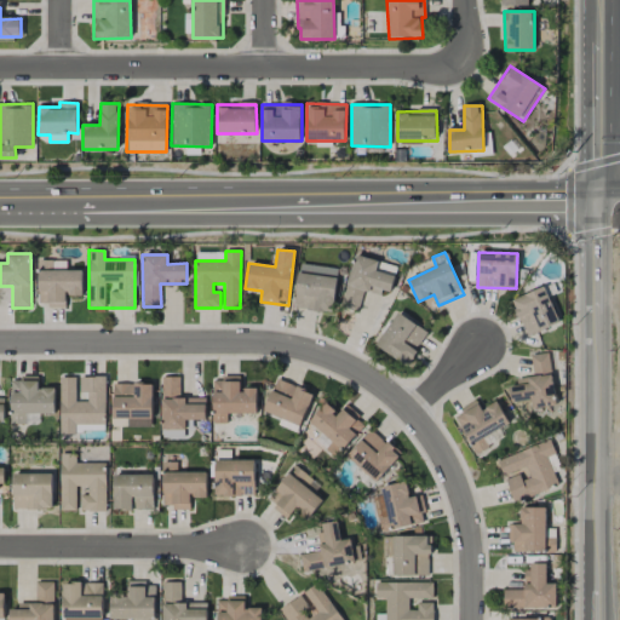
[(390,296),(397,265),(352,256),(342,305),(359,310),(363,290),(390,296)]
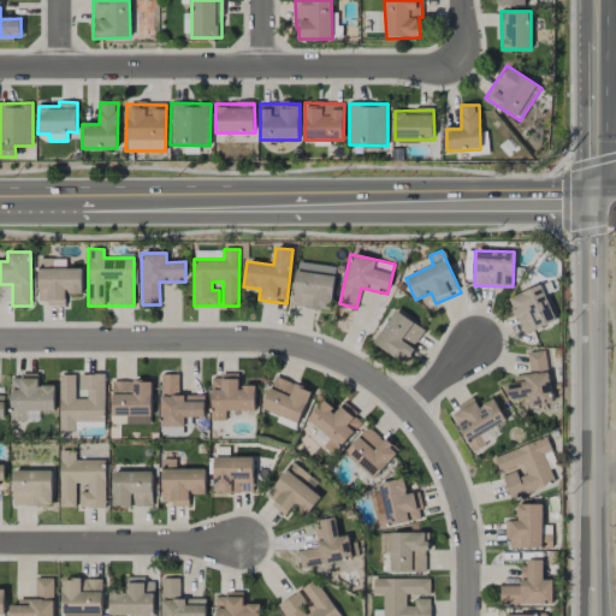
[(82,268),(66,268),(66,260),(39,260),(39,304),(66,304),(66,294),(82,294),(82,268)]
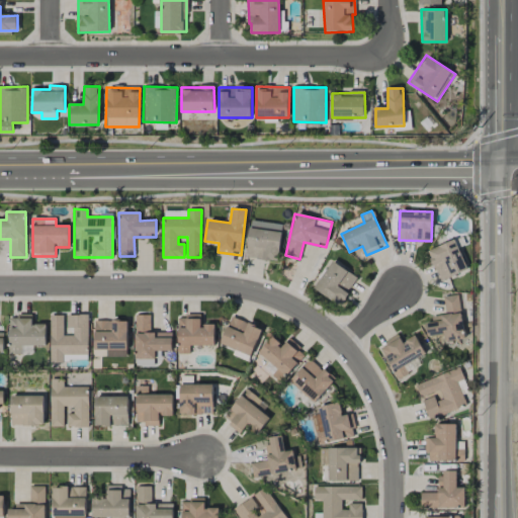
[(278,261),(282,224),(250,221),(246,257),(278,261)]
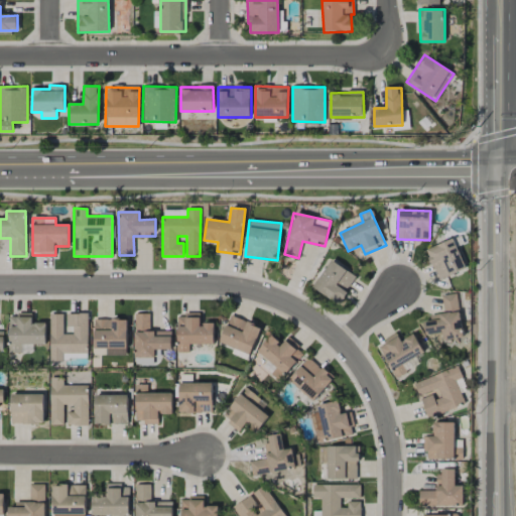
[(465,270),(456,239),(427,247),(436,279),(465,270)]
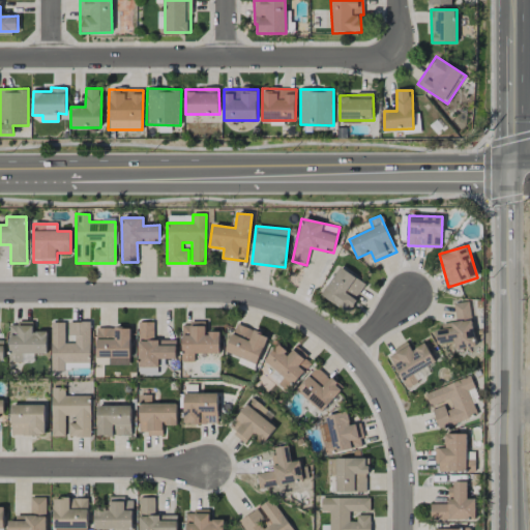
[(346,313),(366,285),(341,267),(321,294),(346,313)]
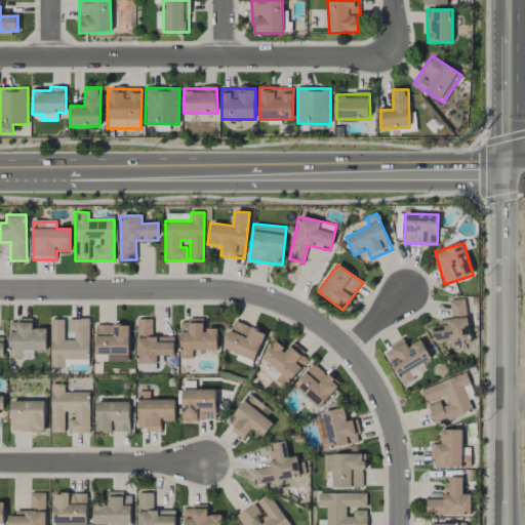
[(465,298),(449,300),(452,320),(431,324),(434,340),(450,338),(451,347),(472,344),(465,298)]
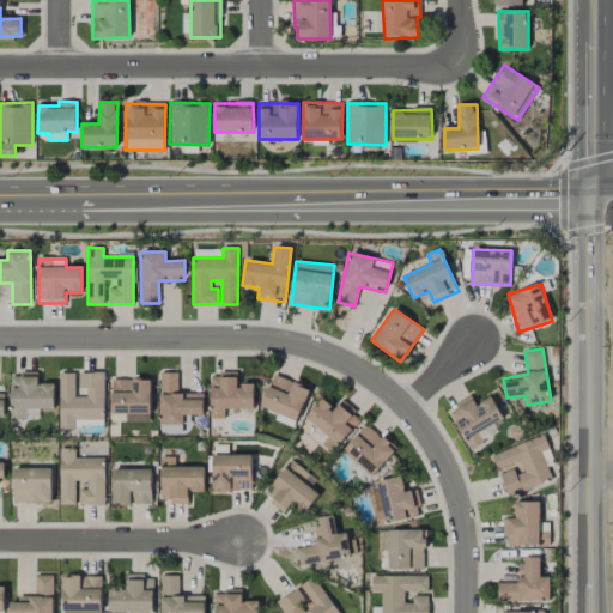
[(78,374),(60,374),(60,429),(76,429),(76,419),(104,419),(104,372),(78,372),(78,374)]
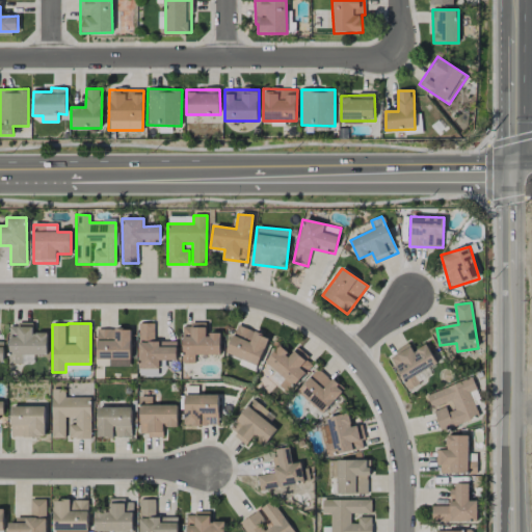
[(139,368),(160,368),(160,361),(177,361),(177,342),(155,341),(155,323),(139,323),(139,368)]
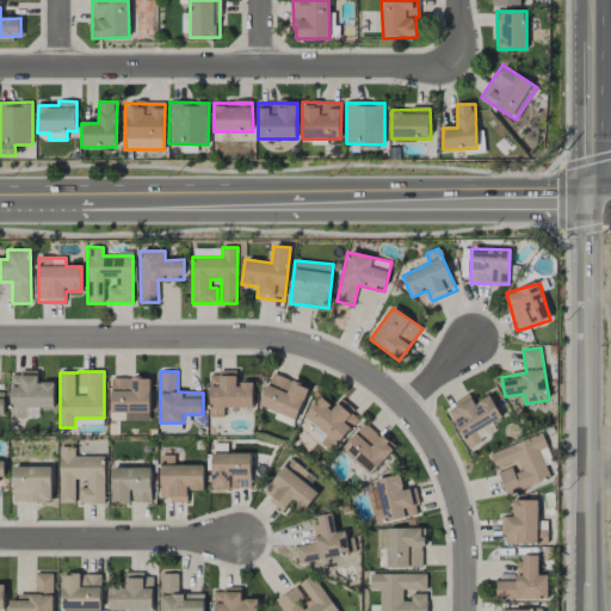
[(55,407),(55,382),(38,382),(38,372),(11,372),(11,418),(25,418),(25,407),(55,407)]
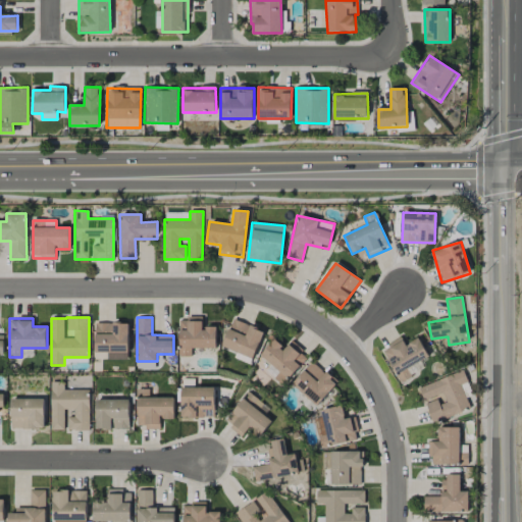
[(216,348),(216,327),(203,327),(203,318),(179,318),(179,357),(192,357),(192,348),(216,348)]
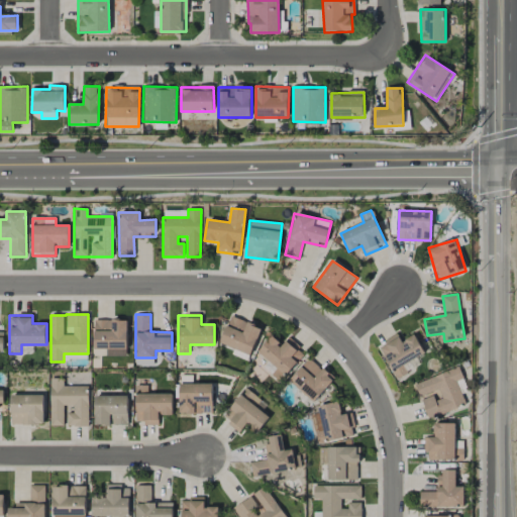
[(220,342),(250,355),(262,329),(232,315),(220,342)]
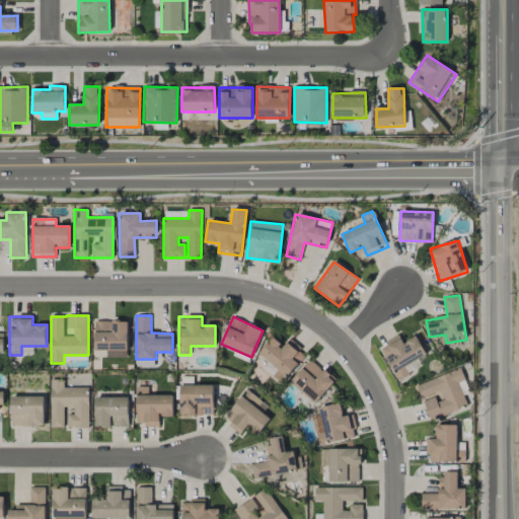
[(128,321),(95,321),(94,351),(107,351),(107,357),(128,358),(128,321)]
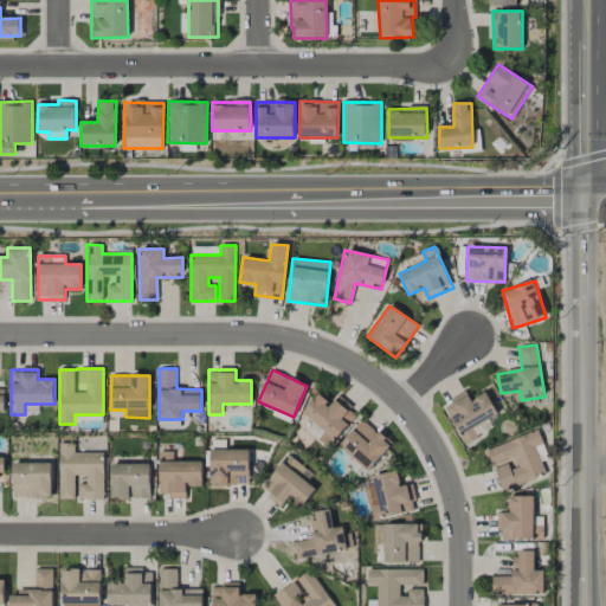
[(487,392),(470,401),(466,393),(444,405),(464,444),(492,427),(489,419),(497,414),(487,392)]
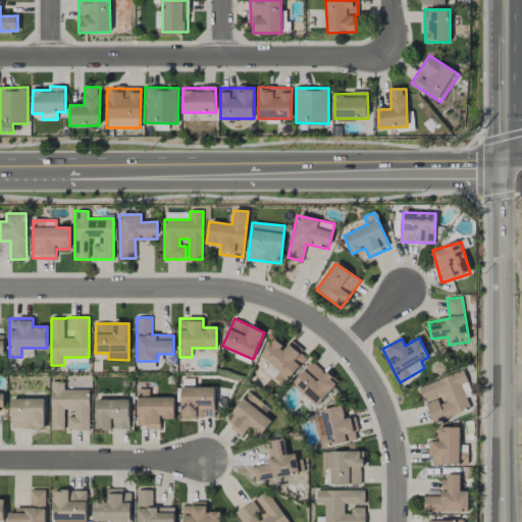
[(260,355),(269,363),(264,369),(282,386),(308,357),(291,342),(284,349),(274,340),(260,355)]
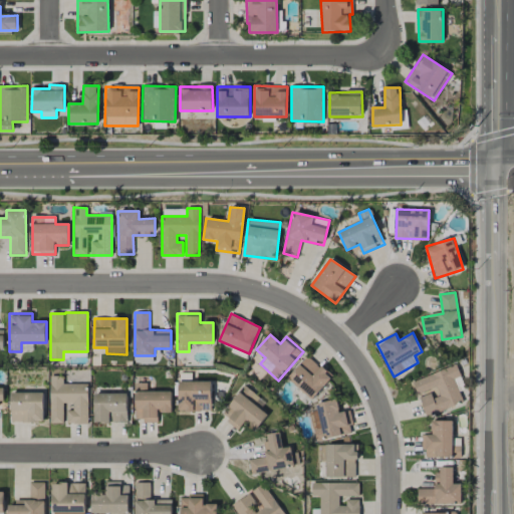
[(287,377),(311,400),(332,377),(308,355),(287,377)]
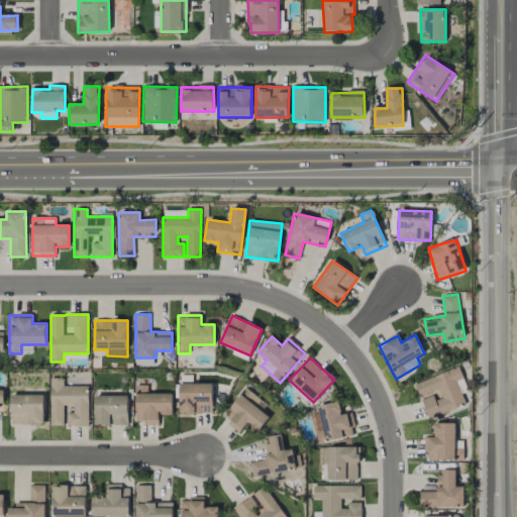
[(414,382),(420,399),(421,399),(427,419),(467,406),(461,393),(468,391),(459,367),(414,382)]
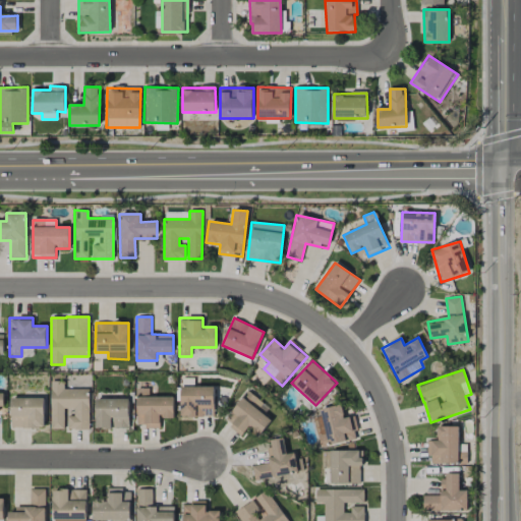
[(89,389),(64,390),(64,381),(51,381),(51,428),(66,428),(66,429),(90,429),(89,389)]
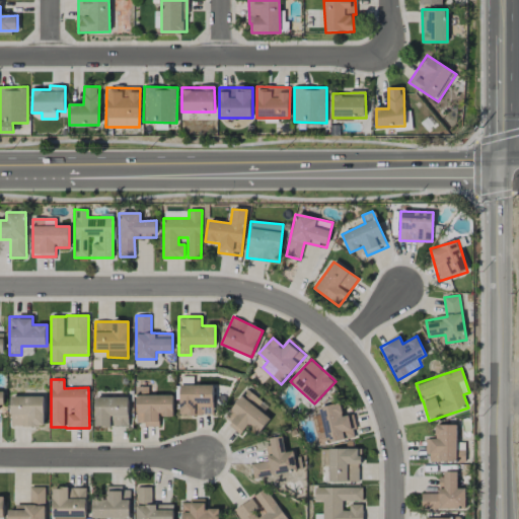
[(213,415),(213,385),(179,385),(180,416),(213,415)]
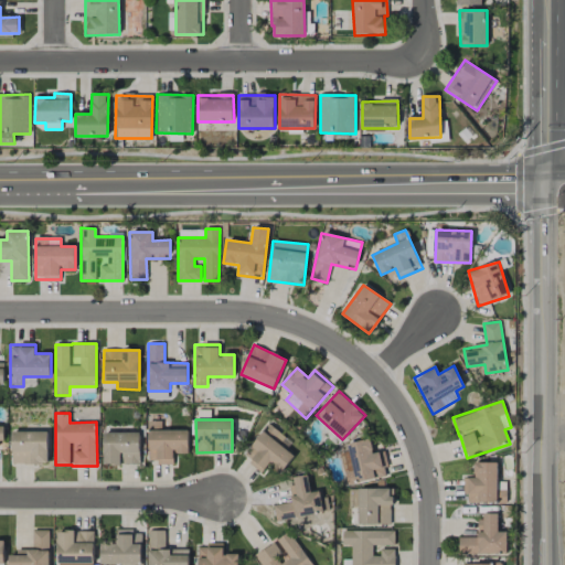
[(295,457),(287,449),(291,444),(270,424),(242,455),(262,472),(270,462),(281,472),(295,457)]
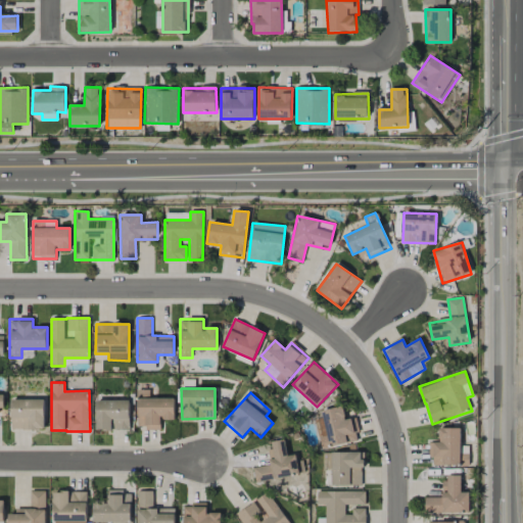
[(175,420),(175,398),(138,397),(137,428),(160,429),(160,420),(175,420)]
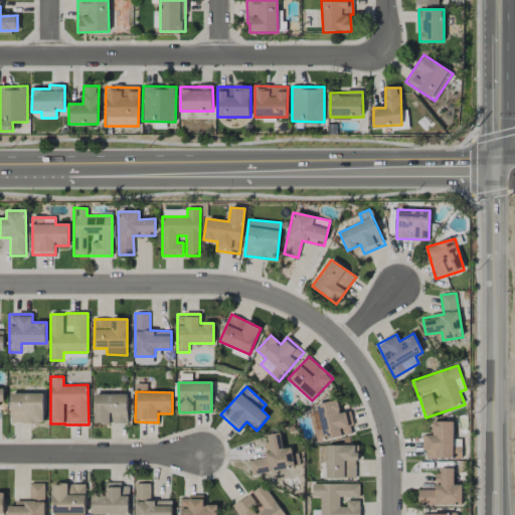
[(43,394),(11,393),(10,422),(43,423),(43,394)]
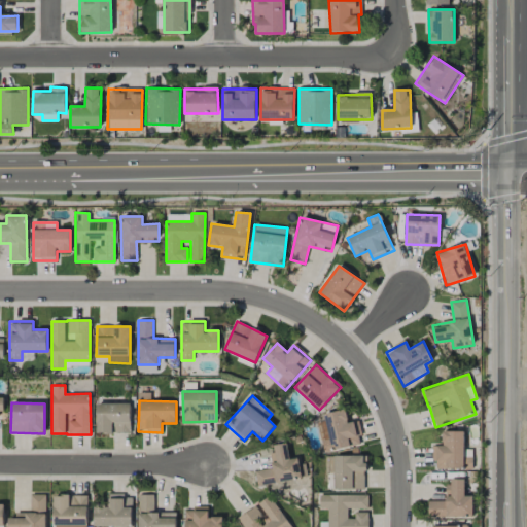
[(131,433),(130,403),(97,403),(97,433),(114,433),(131,433)]
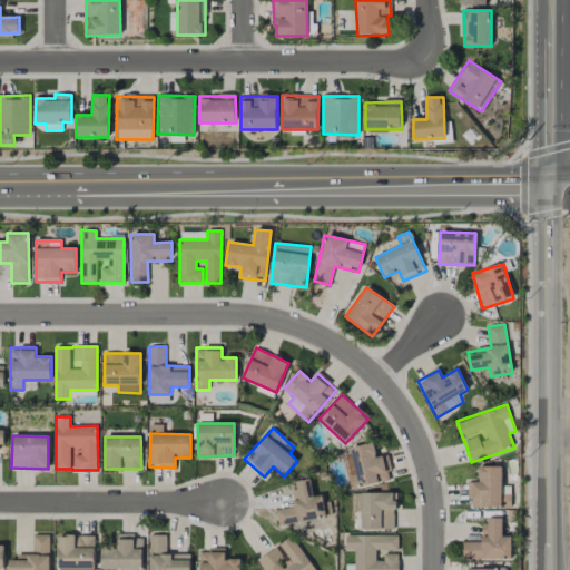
[(389,480),(385,463),(384,455),(376,457),(373,442),(350,448),(354,469),(346,471),(351,489),(389,480)]
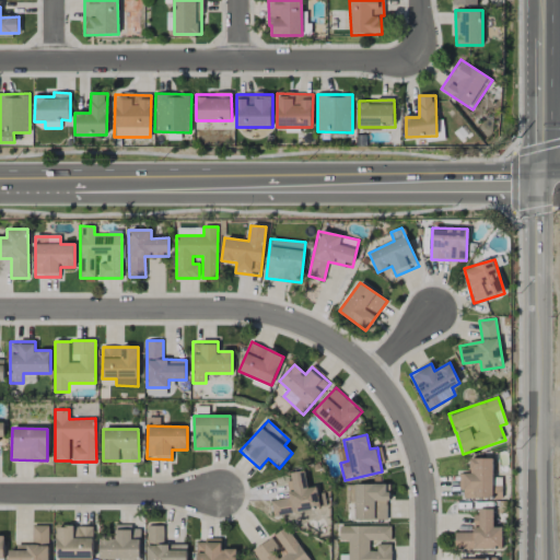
[(291,498),(271,501),(273,516),(321,509),(317,487),(307,488),(305,470),(288,474),(291,498)]
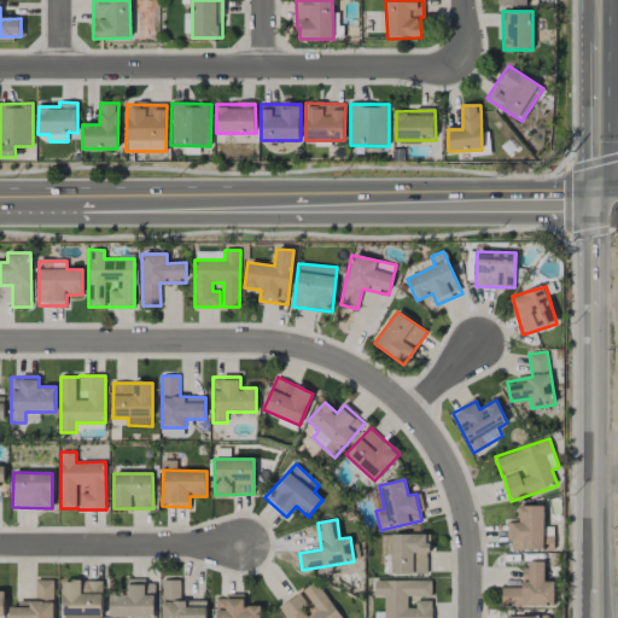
[(429,535),(392,535),(391,573),(429,575),(429,535)]
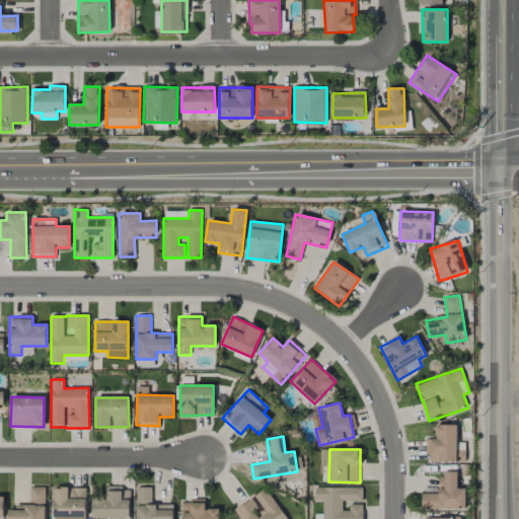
[(457,472),(441,471),(440,494),(422,494),(421,509),(465,509),(465,489),(457,489),(457,472)]
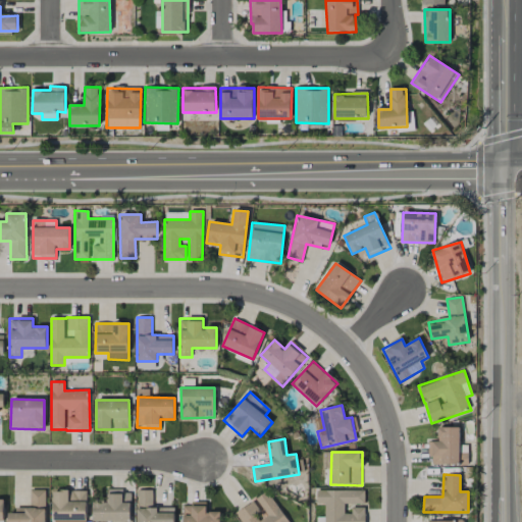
[(94,504),(94,521),(111,521),(131,521),(131,503),(122,503),(122,489),(108,489),(108,504),(94,504)]
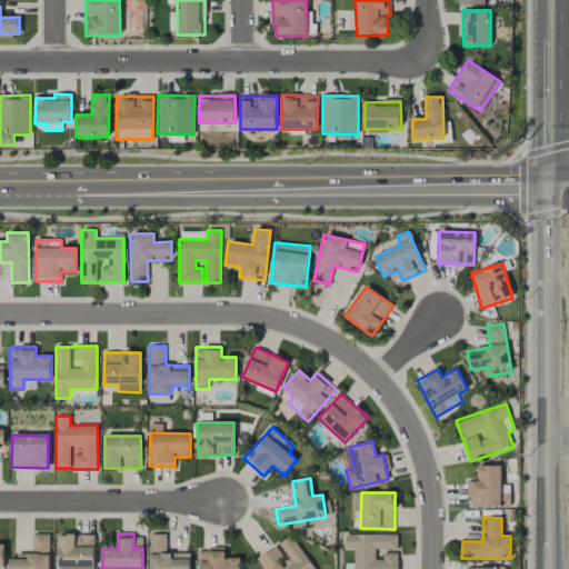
[(149,568),(189,568),(190,552),(169,552),(169,533),(150,533),(149,568)]
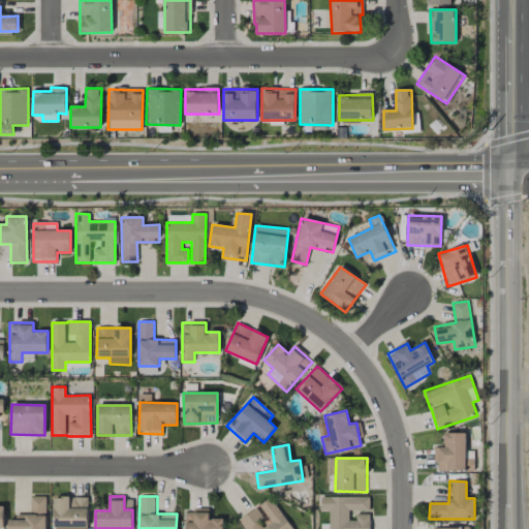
[(45,528),(45,497),(31,497),(31,516),(8,517),(8,528),(45,528)]
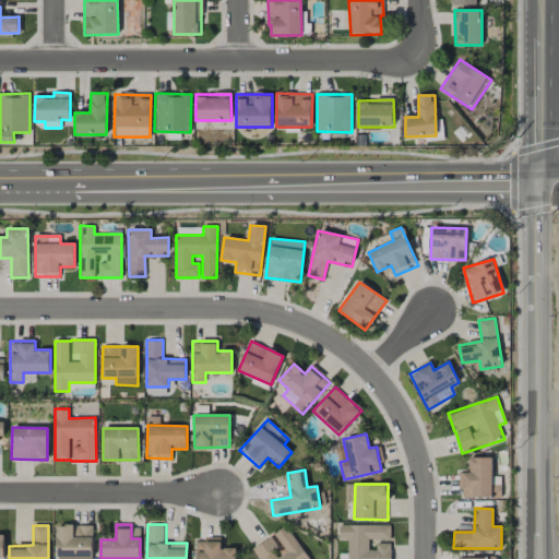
[(93,558),(93,525),(57,525),(57,558),(93,558)]
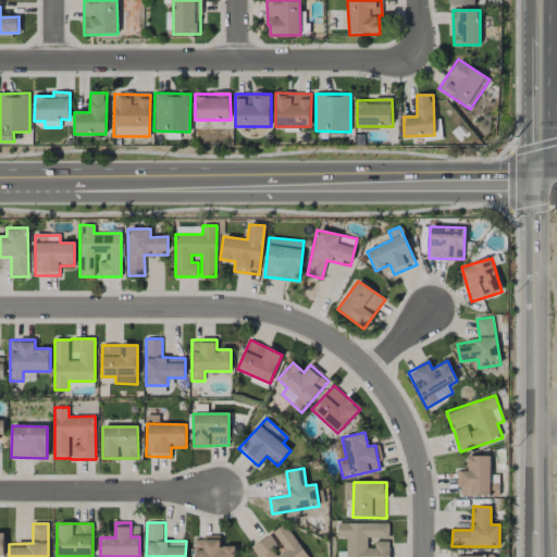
[(251,547),(257,556),(308,556),(285,523),(272,533),(283,548),(281,551),(270,534),(251,547)]
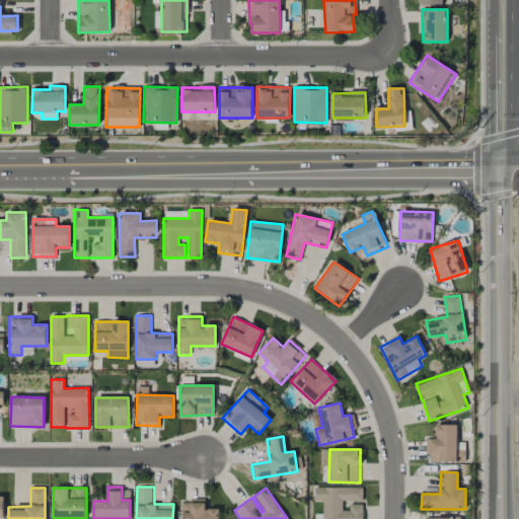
[(362,488),(314,488),(314,502),(322,502),(321,518),(362,518),(363,504),(349,504),(349,511),(342,511),(342,501),(362,501),(362,488)]
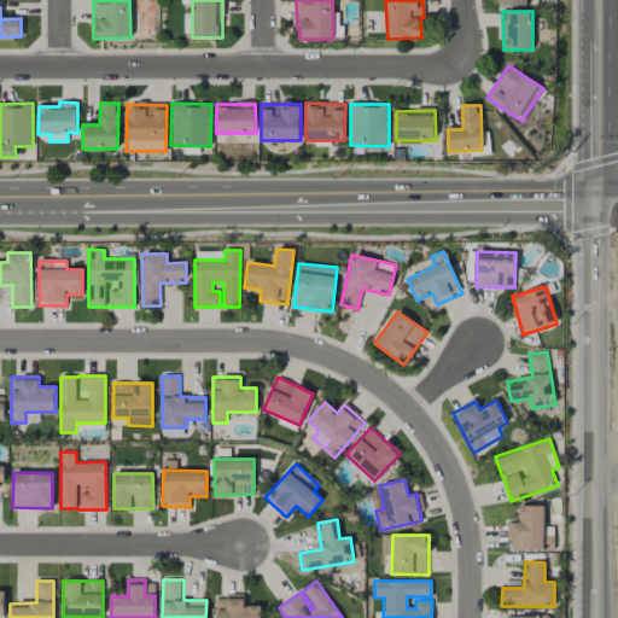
[(260,617),(261,606),(244,605),(244,596),(217,595),(216,617),(260,617)]
